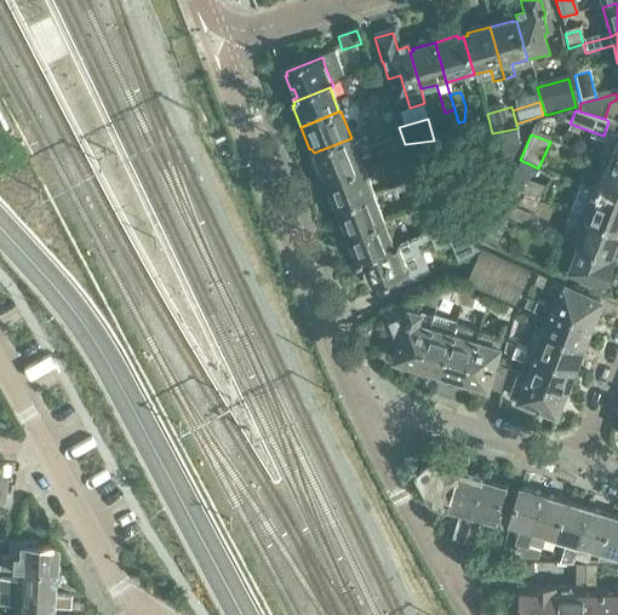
[(605,165),(617,170),(617,137),(611,134),(600,162),(605,165)]
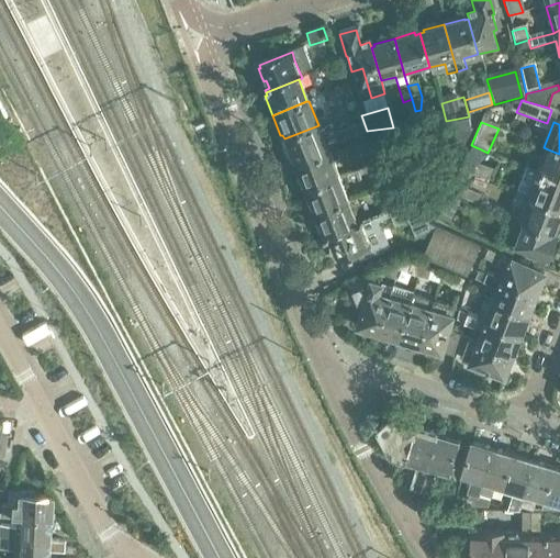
[(283,144),(292,166),(366,136),(361,124),(324,138),(318,125),(284,138),(286,143),(283,144)]
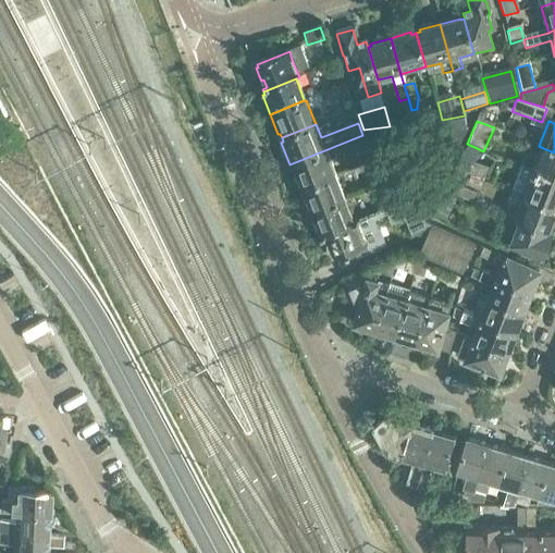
[(434,138),(465,127),(465,123),(432,128),(434,138)]
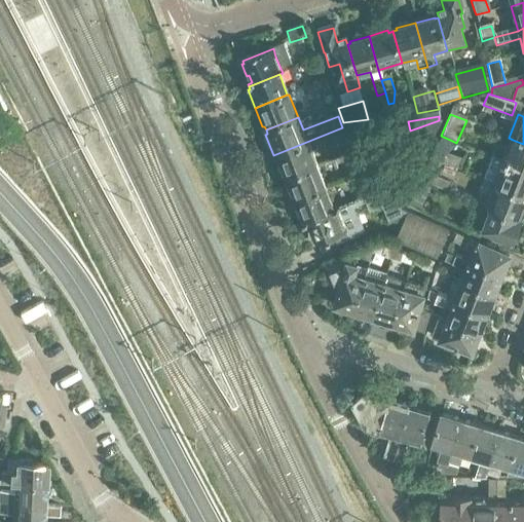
[(432,141),(440,124),(439,120),(410,131),(432,141)]
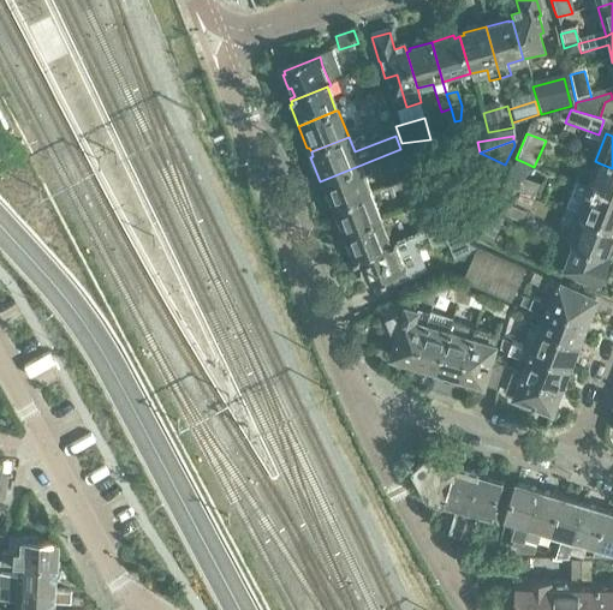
[(400,149),(320,181),(329,205),(332,204),(334,209),(372,195),(359,166),(400,150),(400,149)]
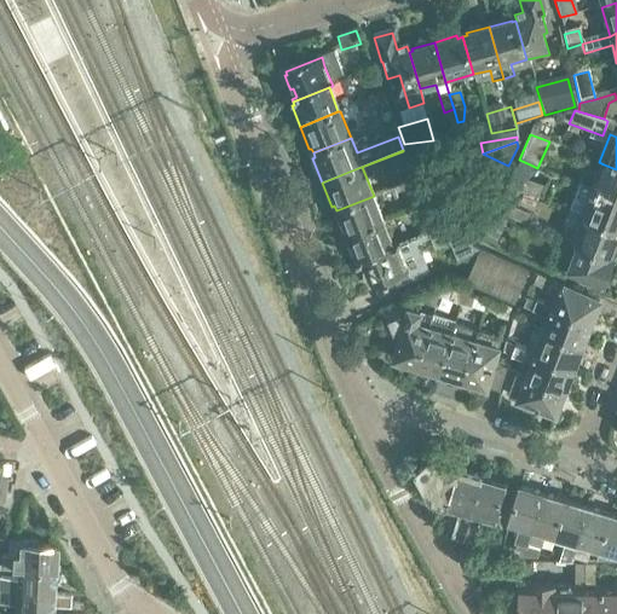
[(524,180),(530,164),(519,160),(505,187),(530,200),(537,186),(524,180)]
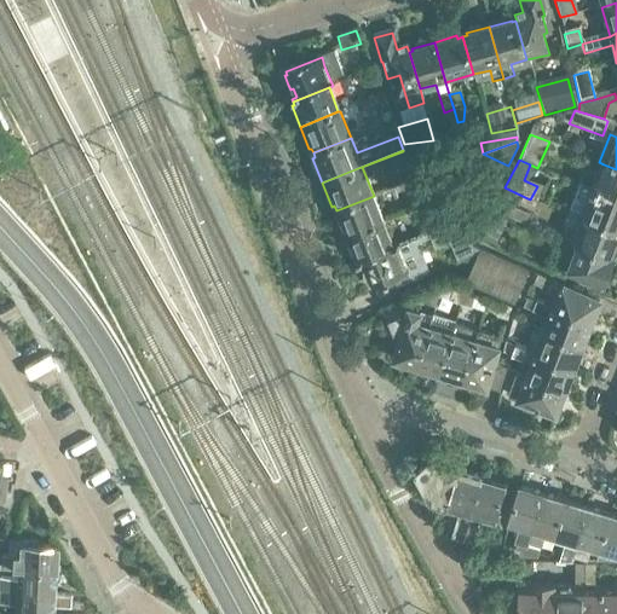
[(593,191),(616,201),(616,169),(604,164),(598,179),(589,177),(584,178),(581,186),(593,191)]
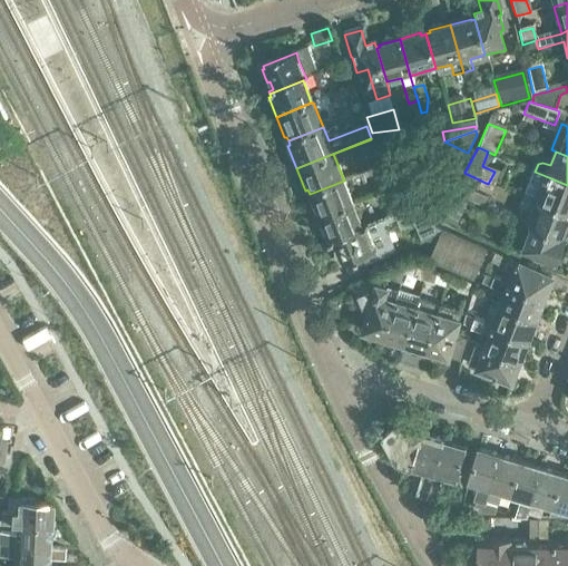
[(443,184),(449,187),(464,159),(439,171),(443,184)]
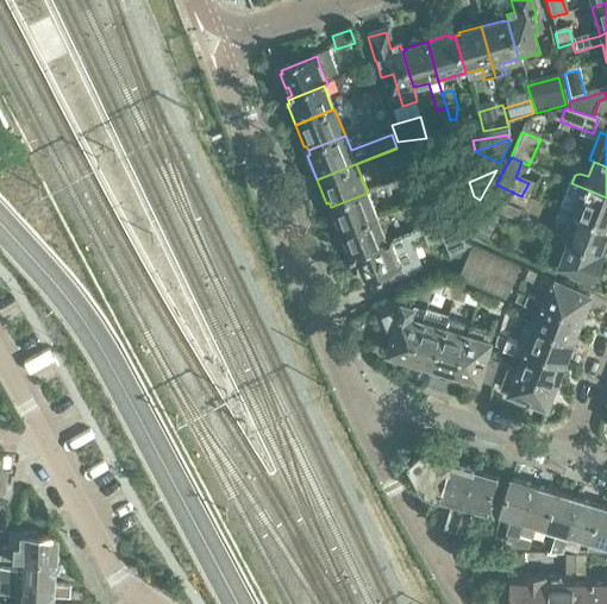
[(606,228),(606,197),(583,188),(573,215),(606,228)]
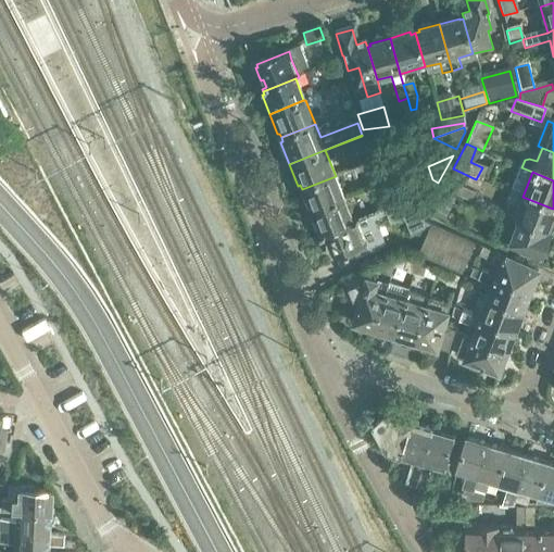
[(301,195),(310,214),(345,200),(336,176),(302,189),(303,193),(301,195)]
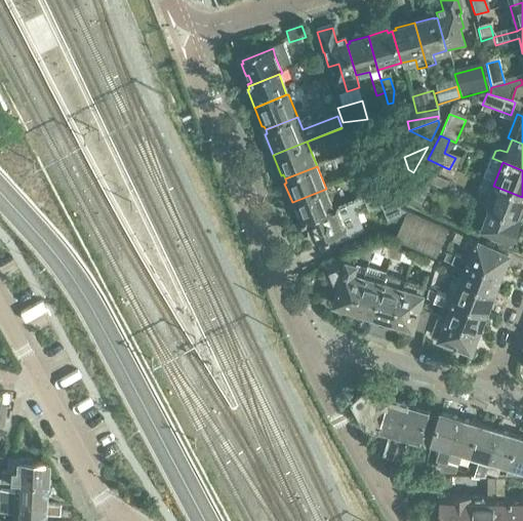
[(416,182),(428,187),(440,193),(444,183),(421,172),(416,182)]
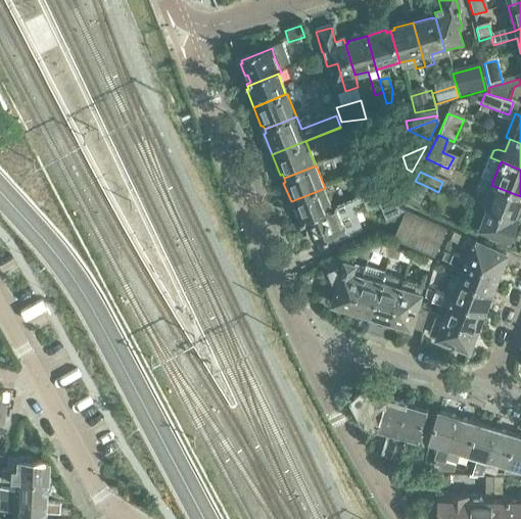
[(409,181),(362,199),(365,206),(374,228),(400,218),(401,218),(404,214),(397,210),(396,204),(409,181)]
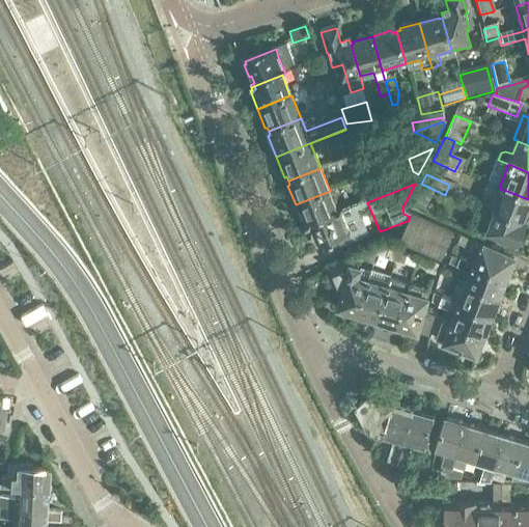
[(421,213),(433,189),(421,184),(410,207),(421,213)]
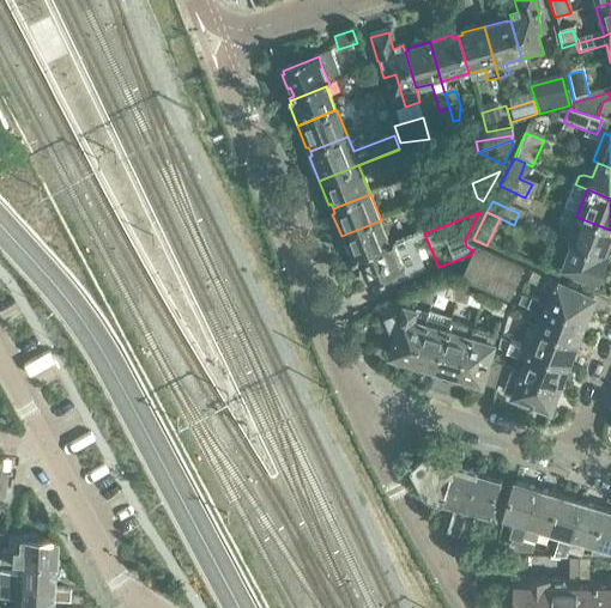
[(610,235),(610,230),(576,217),(567,243),(570,244),(570,245),(608,260),(610,251),(610,245),(608,244),(610,235)]
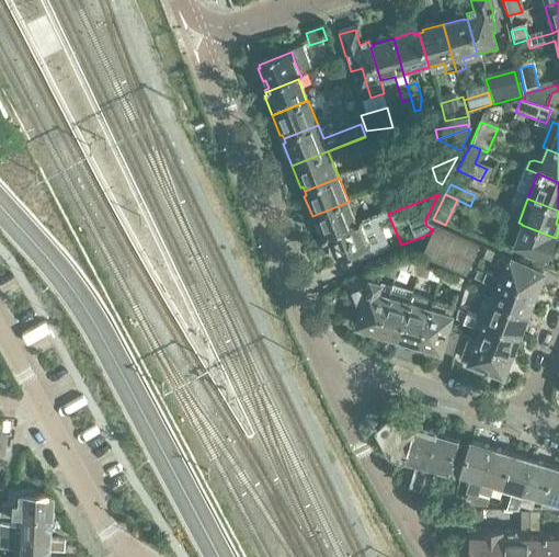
[(358,226),(349,202),(312,216),(320,235),(321,235),(323,239),(358,226)]
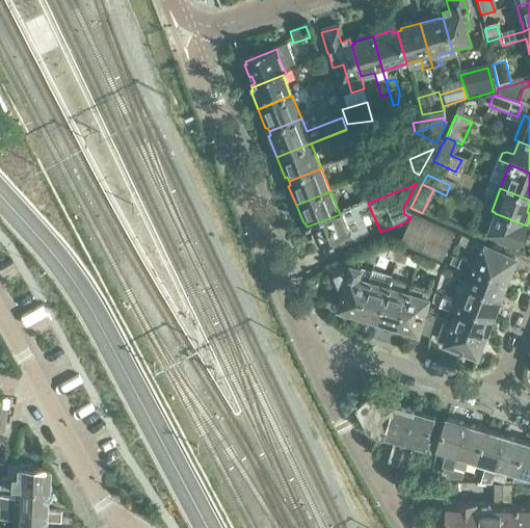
[(371,210),(368,203),(340,214),(307,227),(308,228),(311,227),(314,234),(312,235),(316,246),(318,245),(319,247),(338,240),(341,248),(365,239),(362,231),(365,230),(359,215),(371,210)]
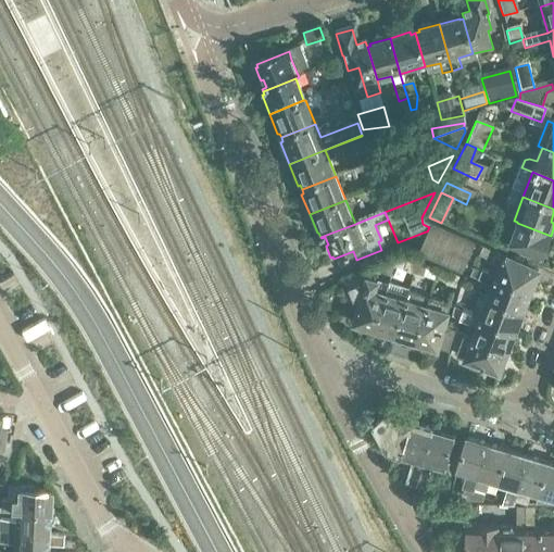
[(542,260),(551,236),(517,223),(507,247),(542,260)]
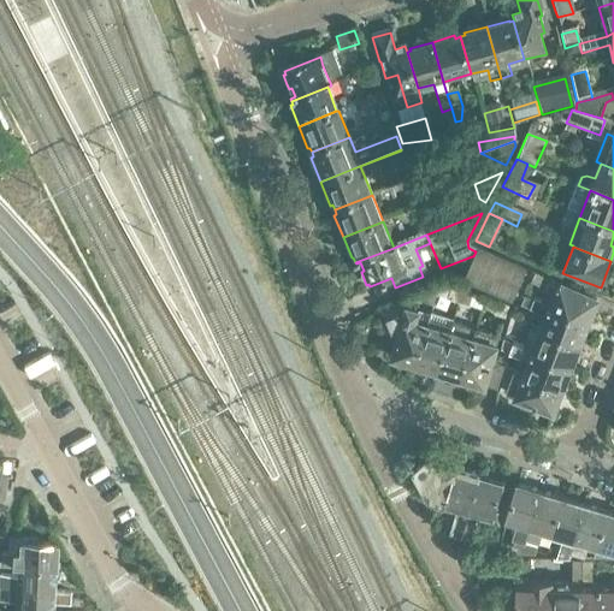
[(479,268),(471,288),(512,304),(525,272),(485,255),(476,251),(473,256),(471,265),(479,268)]
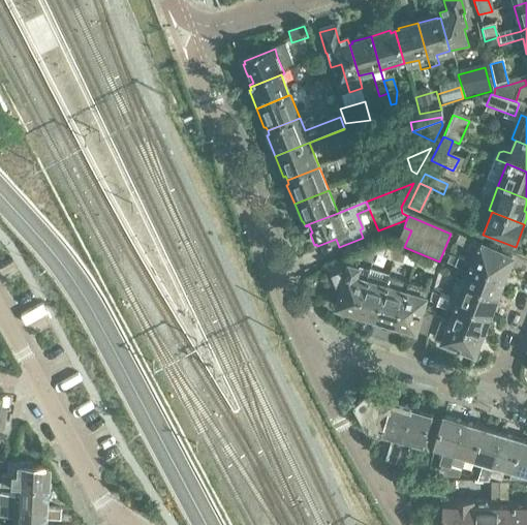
[(458,237),(455,246),(462,249),(466,239),(458,237)]
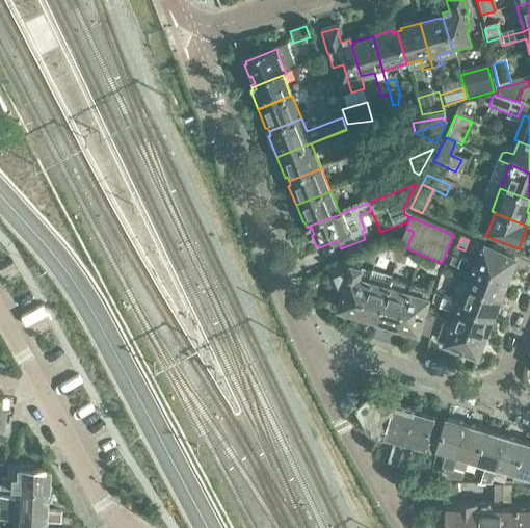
[(476,255),(472,265),(507,280),(507,279),(510,279),(513,268),(511,267),(514,260),(473,243),(470,253),(476,255)]
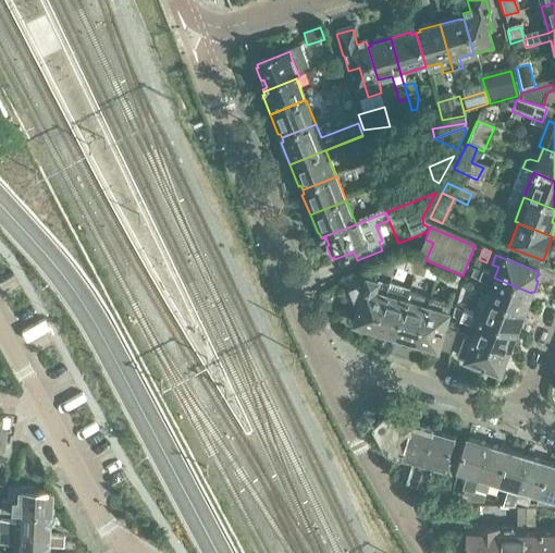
[(408,259),(405,272),(414,274),(417,263),(408,259)]
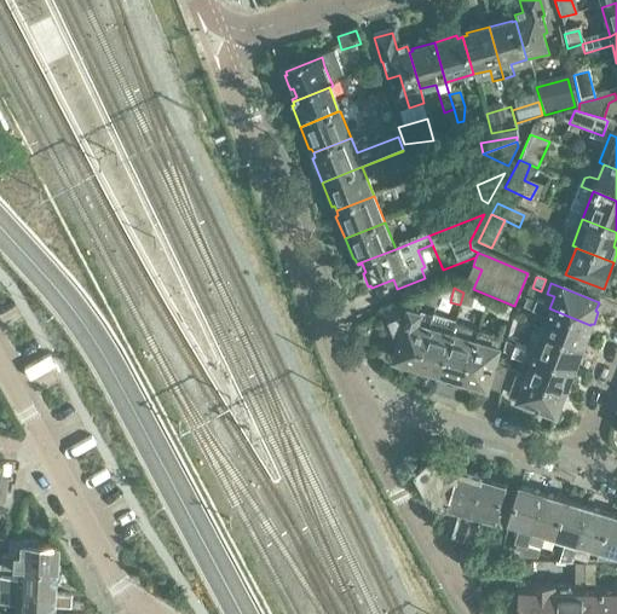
[(428,296),(426,306),(434,310),(439,291),(428,296)]
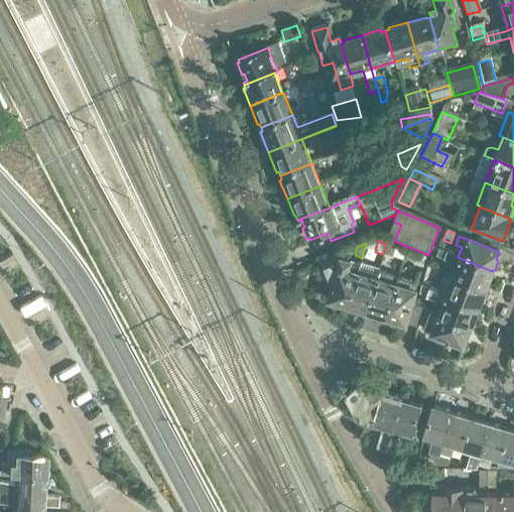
[(392,257),(395,248),(386,244),(383,254),(392,257)]
